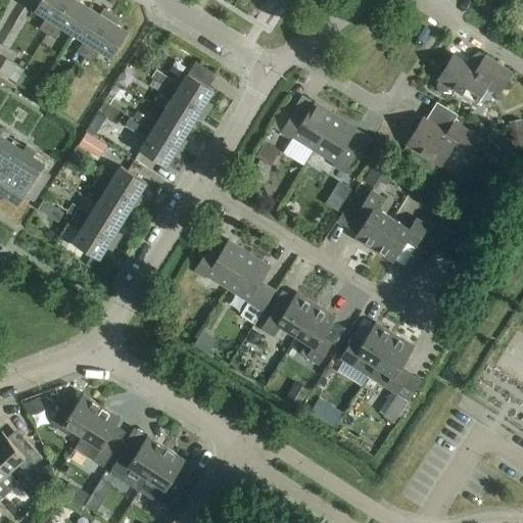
[(47,35),(68,0),(42,0),(36,11),(46,17),(39,30),(47,35)]
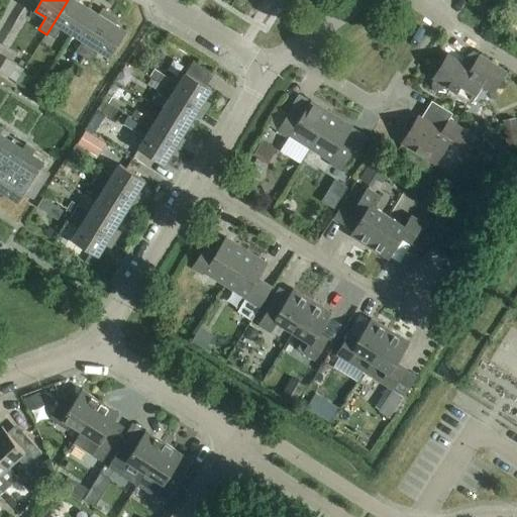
[(68,0),(46,34),(55,39),(62,27),(73,34),(89,8),(78,2),(79,0),(68,0)]
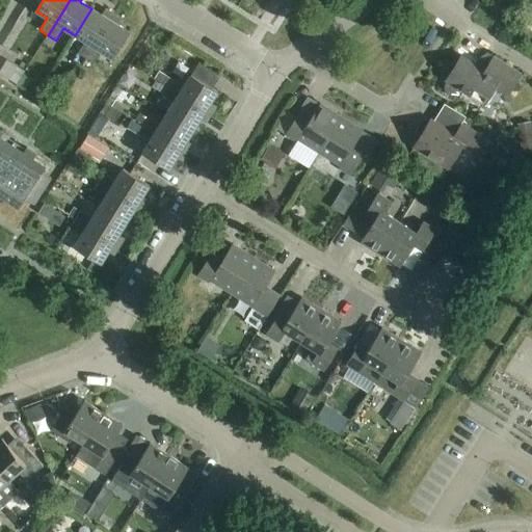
[(86,59),(113,15),(105,9),(102,16),(91,8),(75,35),(85,42),(78,54),(86,59)]
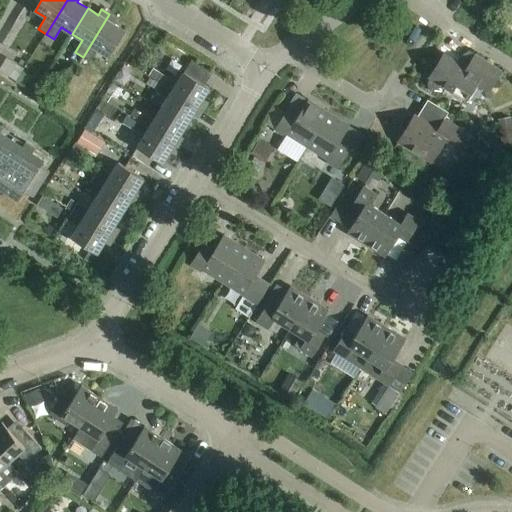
[(109,14),(83,57),(91,62),(98,50),(109,57),(120,39),(125,31),(114,25),(117,19),(109,14)]
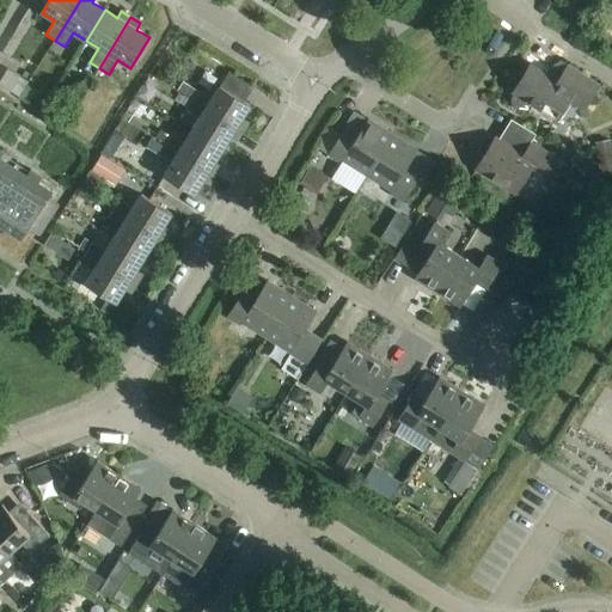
[(545,74),(531,65),(513,93),(515,95),(512,99),(512,104),(514,109),(518,111),(522,111),(527,109),(530,104),(557,121),(569,103),(583,111),(599,85),(561,61),(554,67),(545,74)]
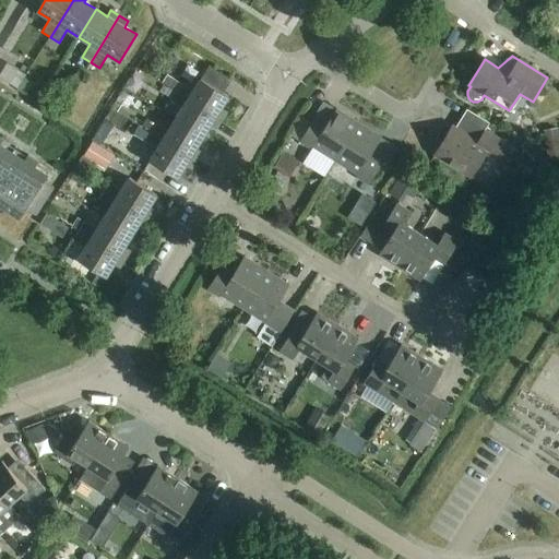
[(169,88),(175,92),(222,121),(227,113),(222,109),(228,97),(201,80),(193,92),(167,75),(162,84),(169,88)]
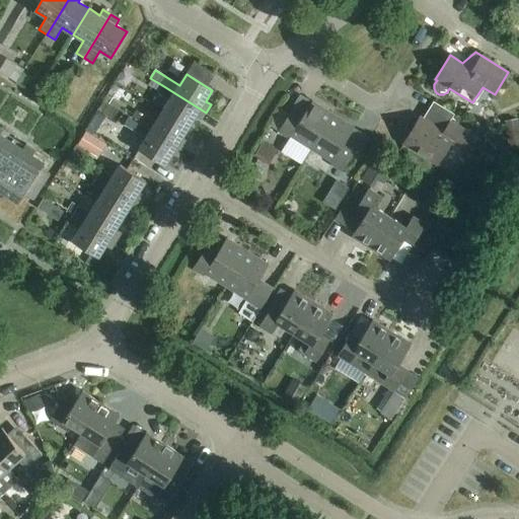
[(23,89),(28,81),(20,76),(15,84),(23,89)]
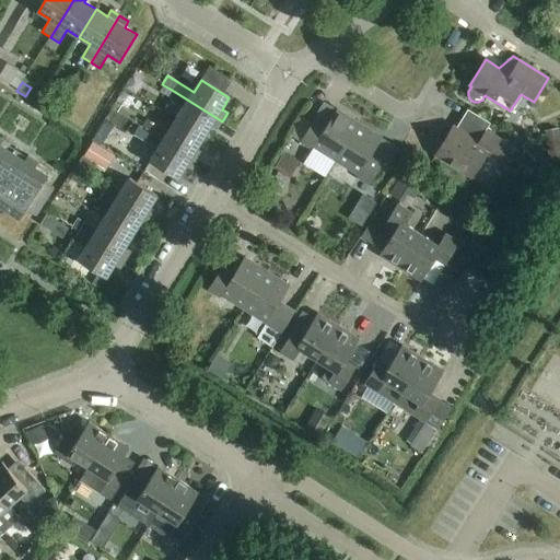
[(172,98),(175,92),(170,89),(165,95),(172,98)]
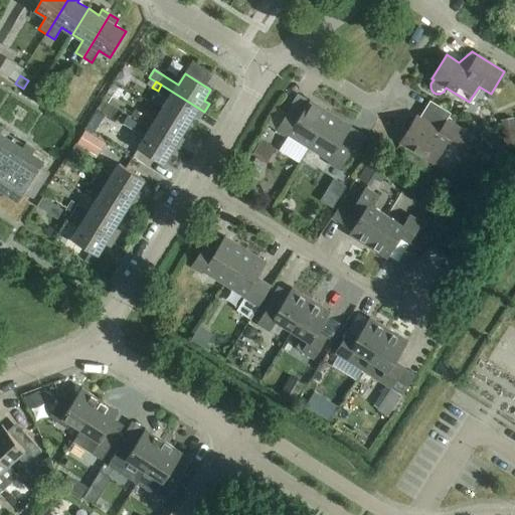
[(199,120),(204,112),(161,84),(158,91),(157,93),(168,101),(162,111),(187,127),(194,116),(199,120)]
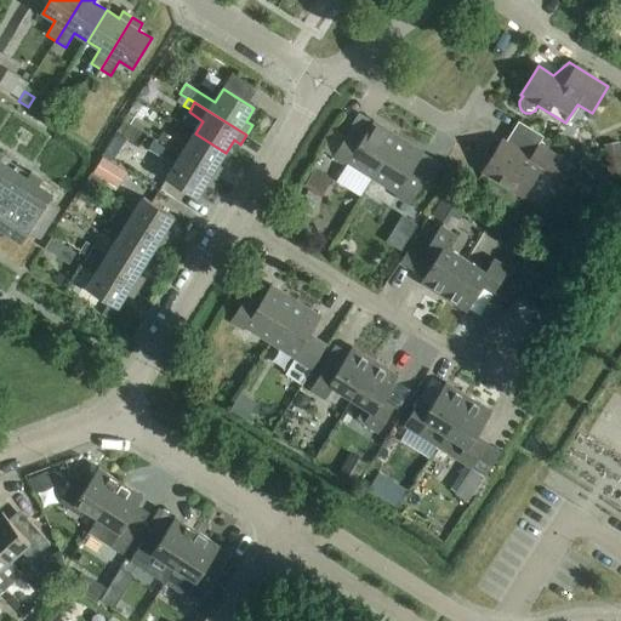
[(372,178),(398,137),(374,121),(362,140),(349,132),(334,158),(346,166),(348,163),(372,178)]
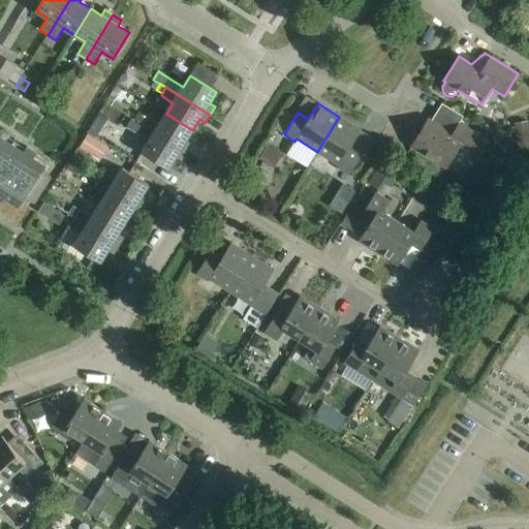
[(459,124),(463,119),(441,105),(431,122),(428,120),(427,122),(424,120),(419,121),(415,127),(416,131),(419,133),(411,147),(446,168),(460,145),(472,153),(481,138),(459,124)]
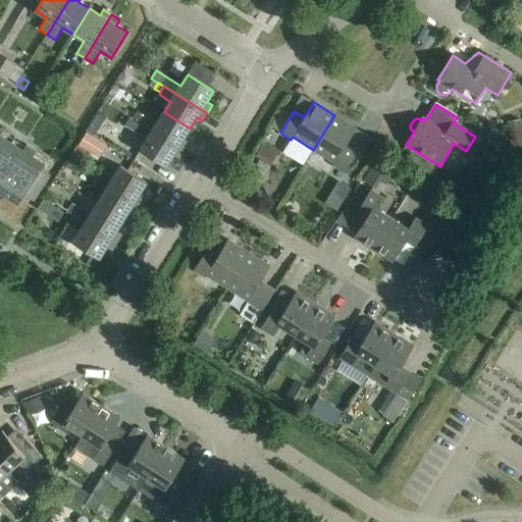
[(141,123),(184,150),(189,143),(184,139),(190,128),(164,112),(157,123),(146,115),(141,123)]
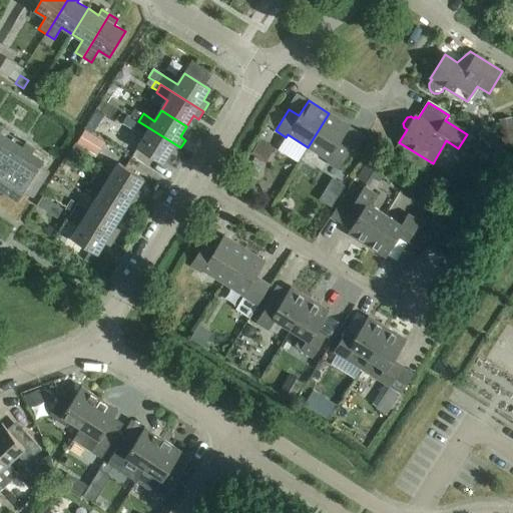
[(341,141),(349,128),(350,126),(329,113),(308,147),(329,160),(327,162),(338,169),(351,148),(341,141)]
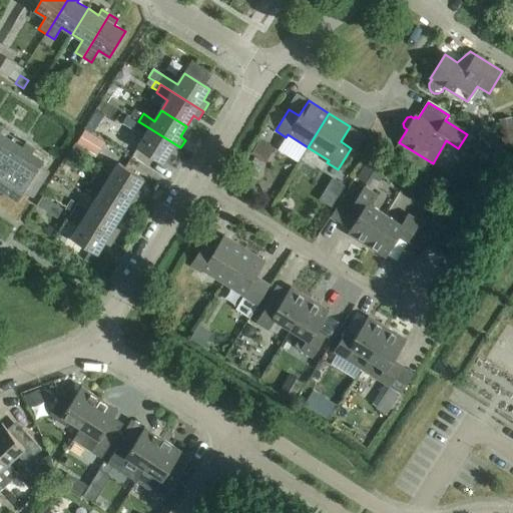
[(133,129),(138,121),(127,114),(122,122),(133,129)]
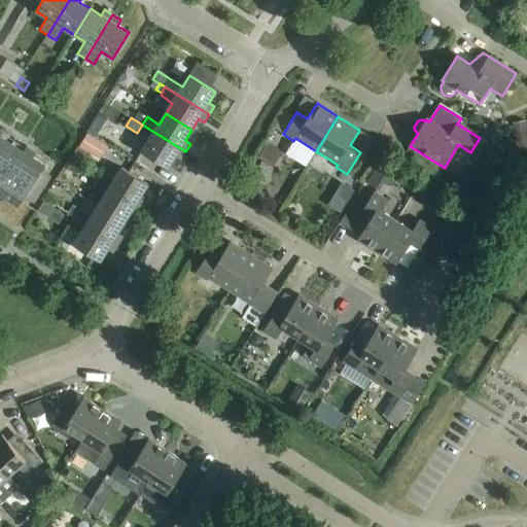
[(180,160),(185,151),(142,125),(137,133),(148,140),(142,151),(168,168),(175,156),(180,160)]
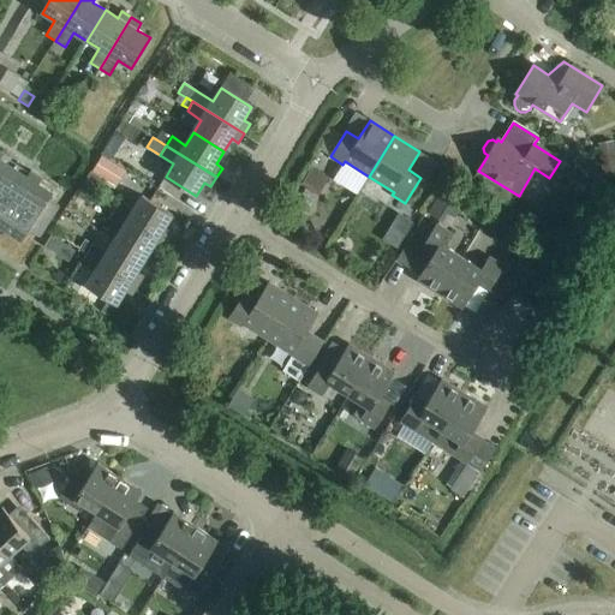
[(599,174),(614,172),(614,171),(613,145),(597,147),(599,174)]
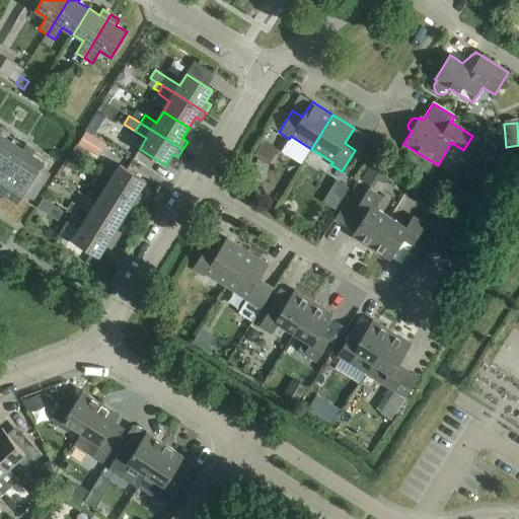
[(0,159),(11,143),(0,135),(0,133),(2,130),(0,128),(0,159)]
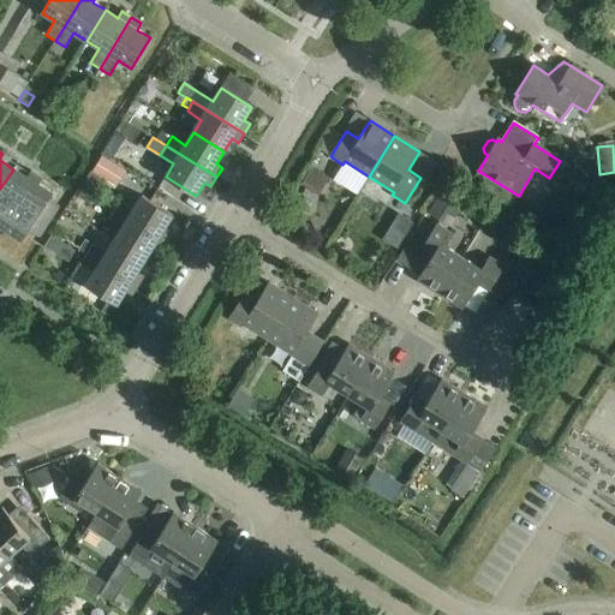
[(101,157),(91,173),(117,187),(125,172),(101,157)]
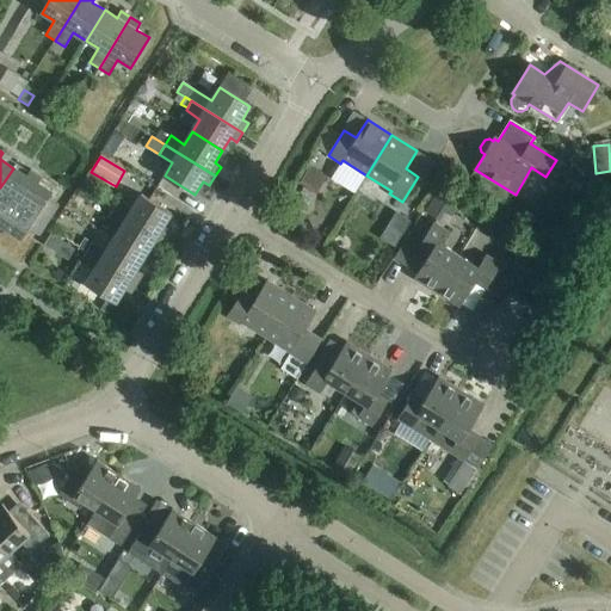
[(310,165),(298,183),(315,193),(327,176),(310,165)]
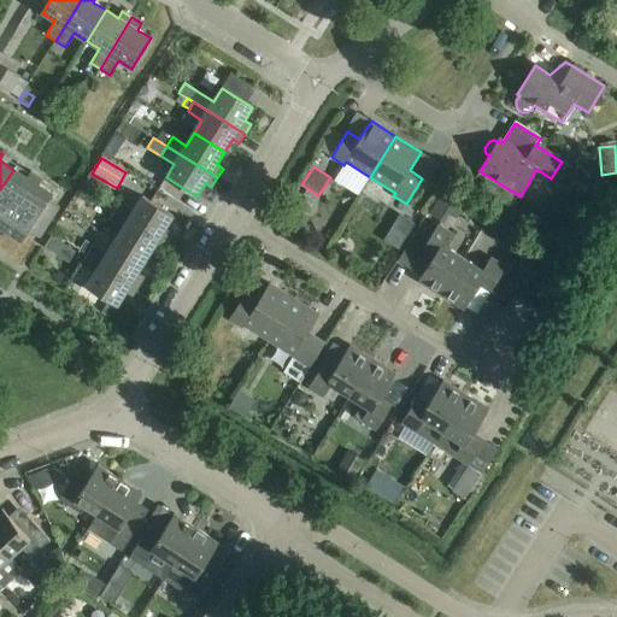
[(13,170),(0,189),(0,228),(3,229),(36,176),(31,172),(27,178),(13,170)]
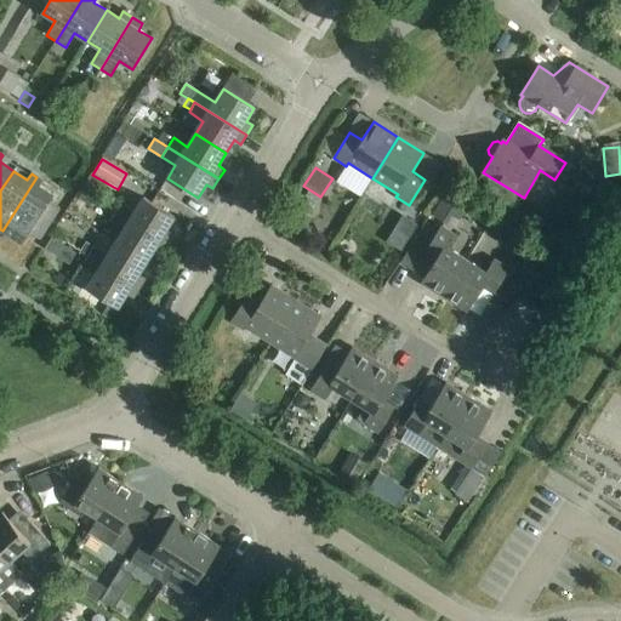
[(91,175),(81,191),(90,195),(100,180),(91,175)]
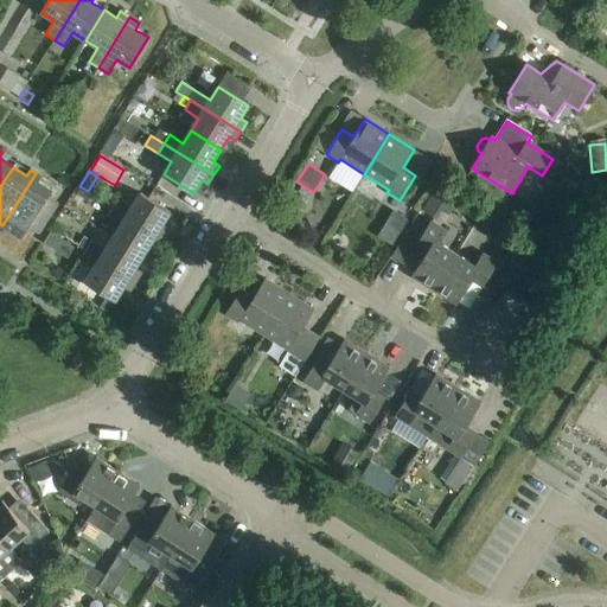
[(21,240),(29,228),(33,221),(38,212),(43,205),(48,198),(52,191),(51,190),(51,191),(38,183),(42,177),(36,173),(2,225),(20,237),(20,238),(21,240)]
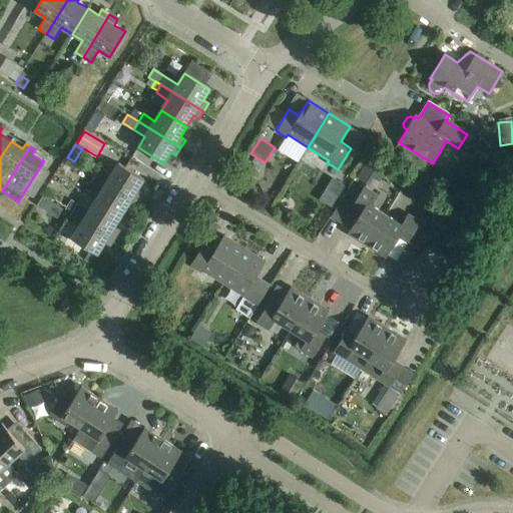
[(368,158),(357,176),(369,184),(373,178),(380,182),(387,170),(380,166),(368,158)]
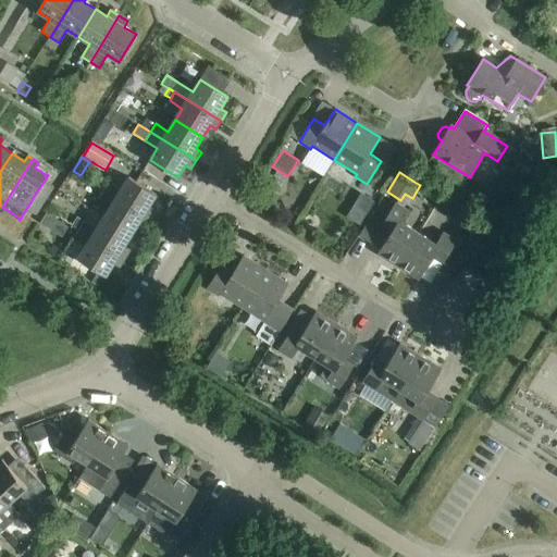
[(103,190),(149,219),(155,210),(149,207),(157,195),(128,177),(121,189),(109,182),(103,190)]
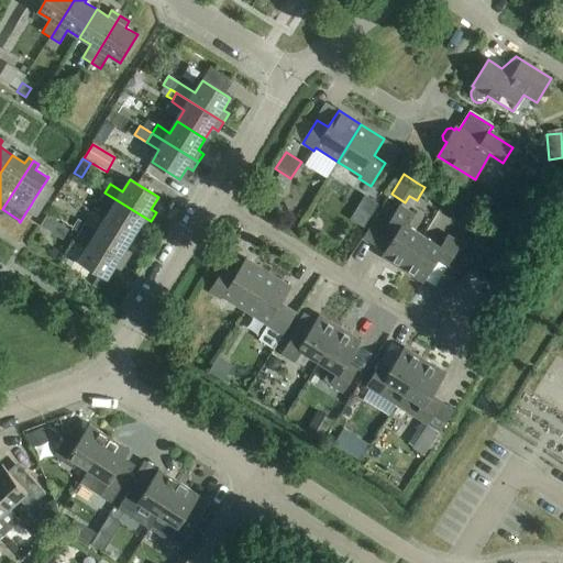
[(40,190),(50,196),(54,189),(44,184),(40,190)]
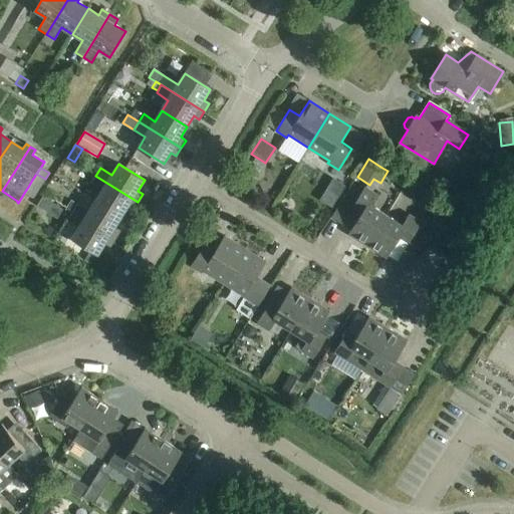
[(41,186),(45,179),(36,174),(32,180),(41,186)]
